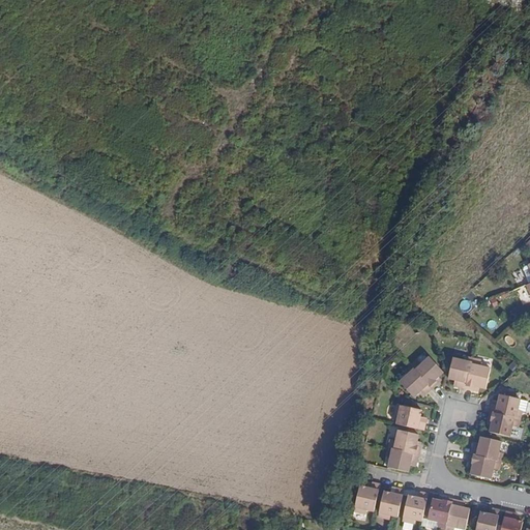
[(239,251),(233,262),(247,269),(253,258),(239,251)]
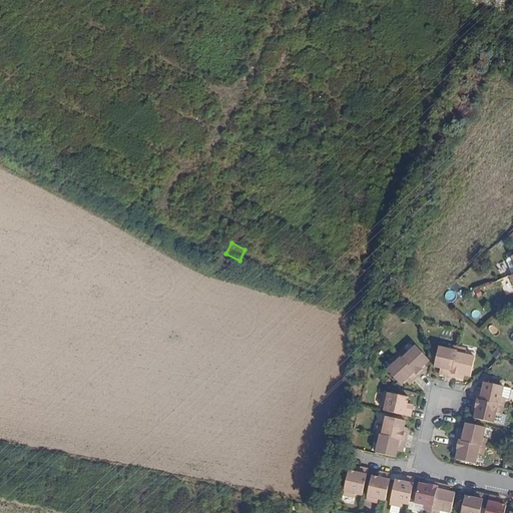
[(258,273),(229,260),(226,266),(254,278),(258,273)]
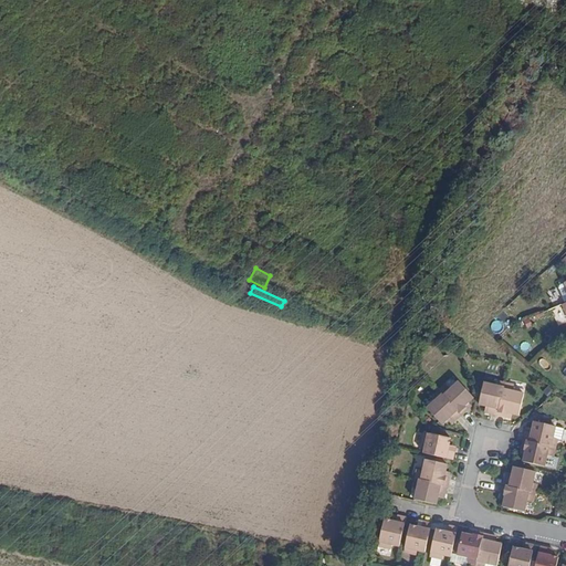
[(297,306),(301,300),(295,296),(292,303),(297,306)]
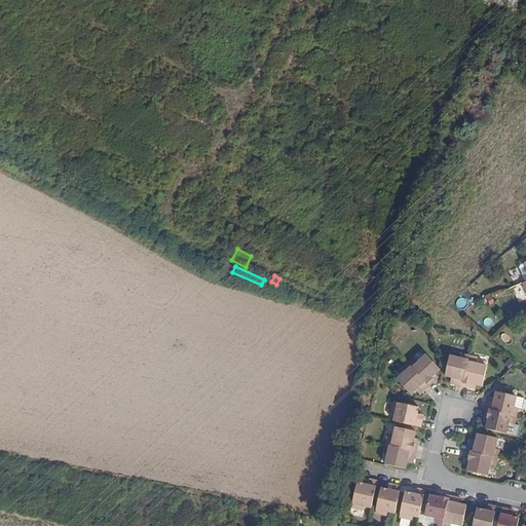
[(272,291),(274,285),(266,280),(263,287),(271,291),(272,291)]
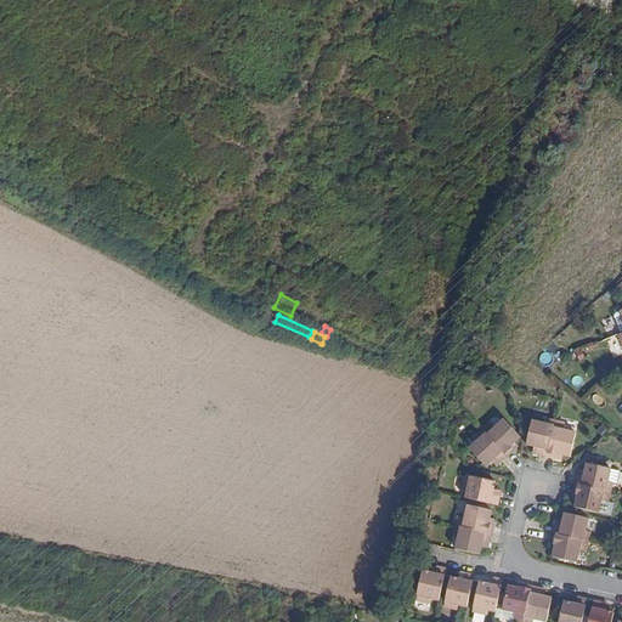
[(490,423),(482,429),(507,456),(514,450),(510,446),(515,442),(520,437),(504,419),(495,428),(490,423)]
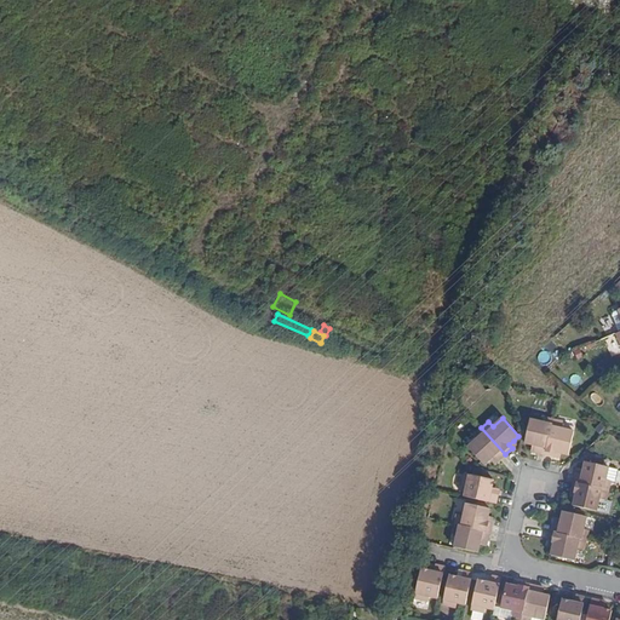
[(545,454),(554,420),(544,418),(543,423),(530,419),(524,443),(533,446),(538,446),(537,453),(545,454)]
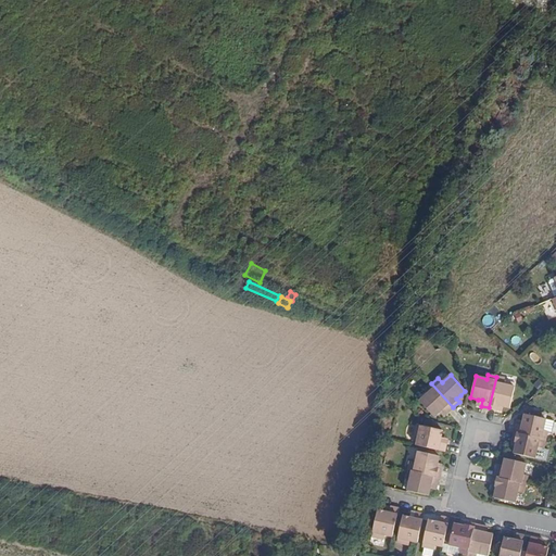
[(505,378),(496,377),(489,407),(497,409),(498,405),(502,406),(503,406),(510,408),(515,387),(504,384),(505,378)]
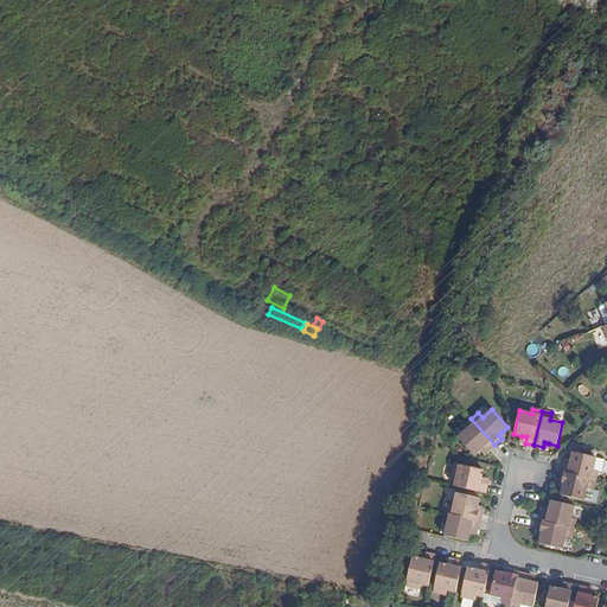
[(494,445),(471,419),(464,426),(467,429),(458,438),(474,455),(480,449),(484,446),(489,452),(494,445)]
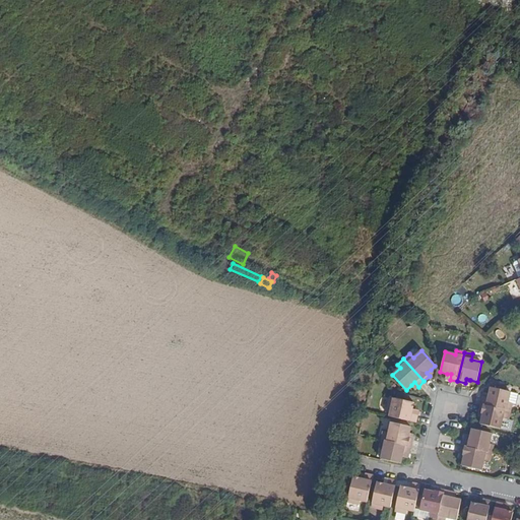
[(482,397),(481,405),(511,411),(512,403),(516,404),(518,394),(491,387),(490,394),(489,398),(482,397)]
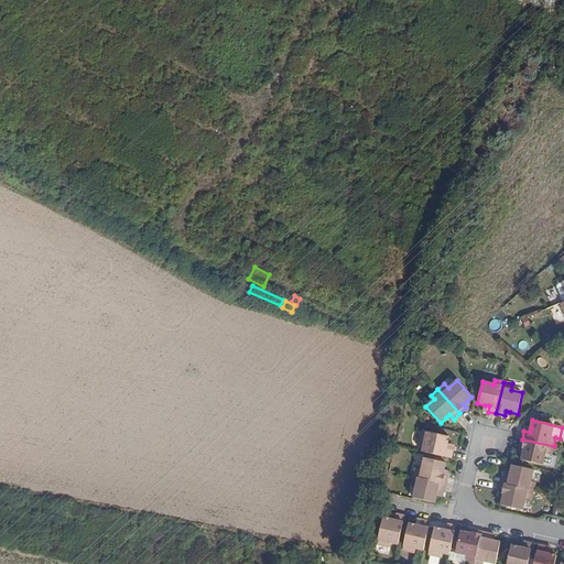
[(424,443),(422,452),(451,458),(453,449),(447,447),(449,436),(422,431),(420,443),(424,443)]
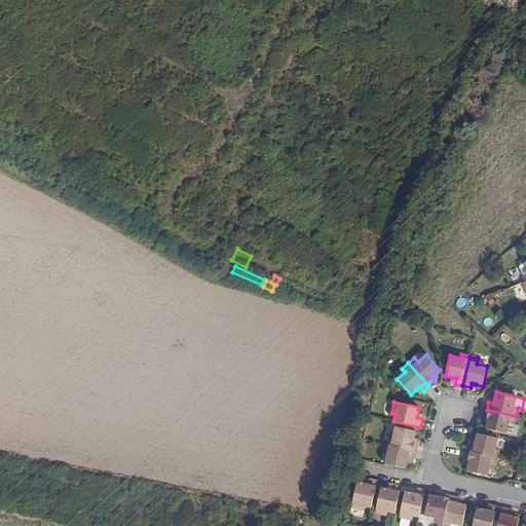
[(517,416),(487,410),(485,417),(489,418),(488,422),(486,429),(506,434),(509,423),(515,424),(517,416)]
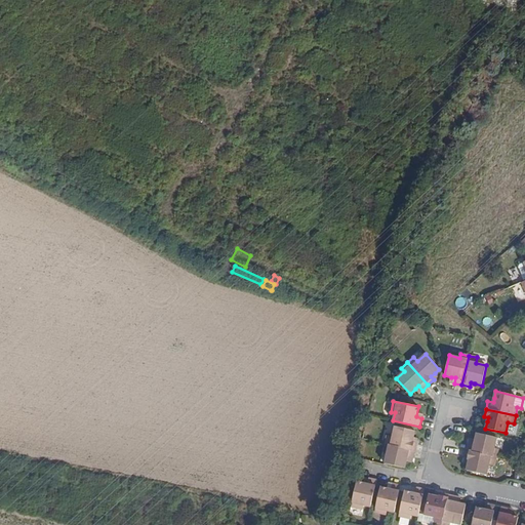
[(385,444),(414,450),(416,443),(412,442),(413,438),(415,431),(395,426),(393,437),(387,436),(385,444)]
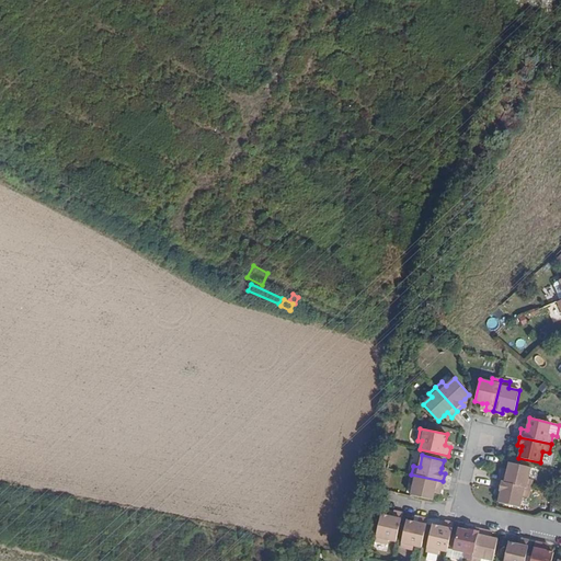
[(500,481),(531,489),(534,480),(528,479),(531,467),(510,462),(508,470),(507,474),(502,473),(500,481)]
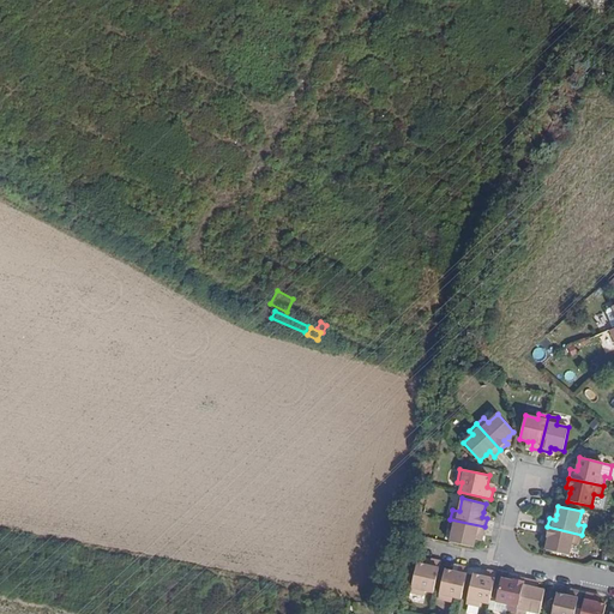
[(483,536),(485,527),(450,519),(449,529),(453,530),(450,542),(474,547),(475,540),(476,535),(483,536)]
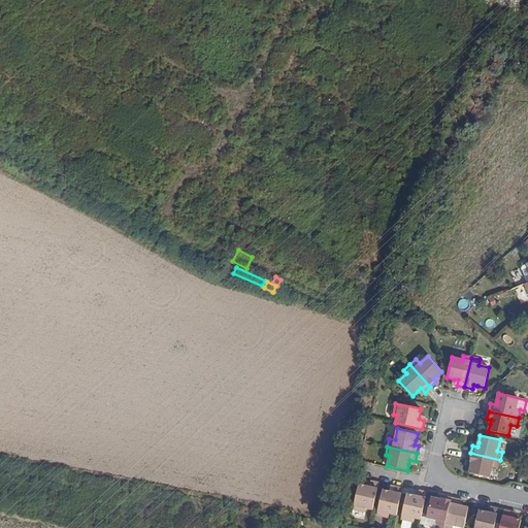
[(498,468),(500,460),(470,453),(468,461),(472,462),(471,466),(469,473),(490,477),(492,467),(498,468)]
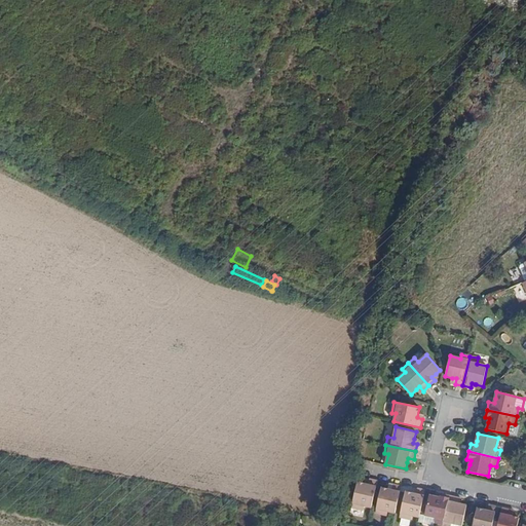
[(364,505),(372,508),(377,481),(370,479),(368,485),(364,484),(358,483),(351,508),(363,511),(364,505)]
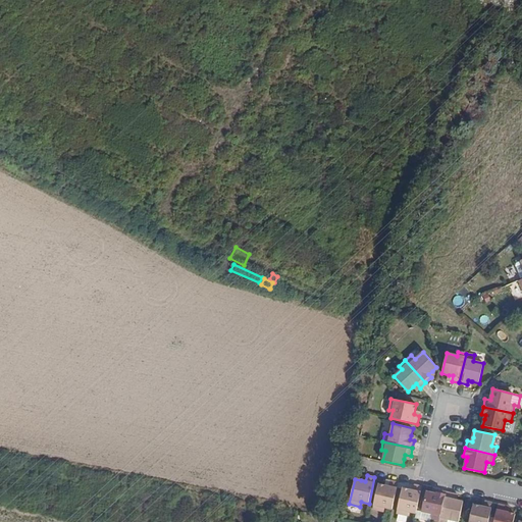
[(385,508),(393,509),(399,482),(390,481),(388,487),(384,486),(378,484),(372,509),(384,512),(385,508)]
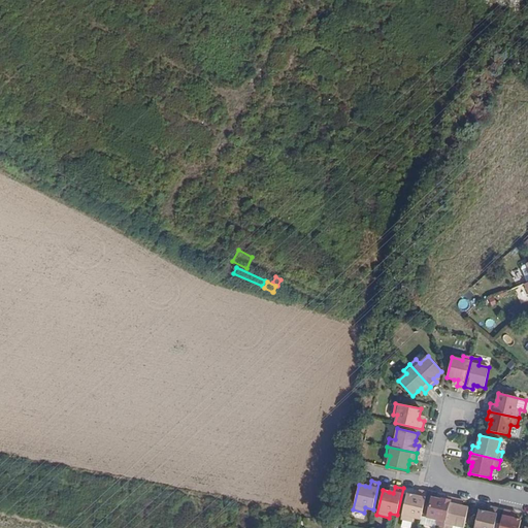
[(414,518),(421,519),(427,493),(419,491),(418,497),(414,496),(406,494),(401,519),(413,522),(414,518)]
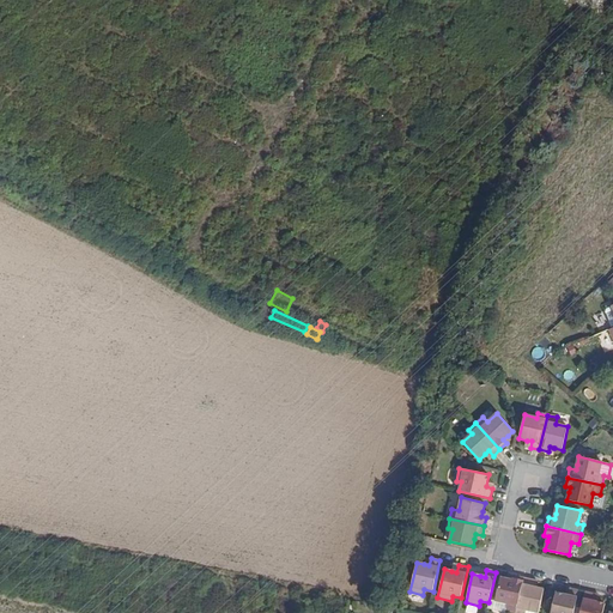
[(507,611),(516,612),(523,578),(515,576),(514,581),(509,580),(501,577),(496,601),(508,604),(507,611)]
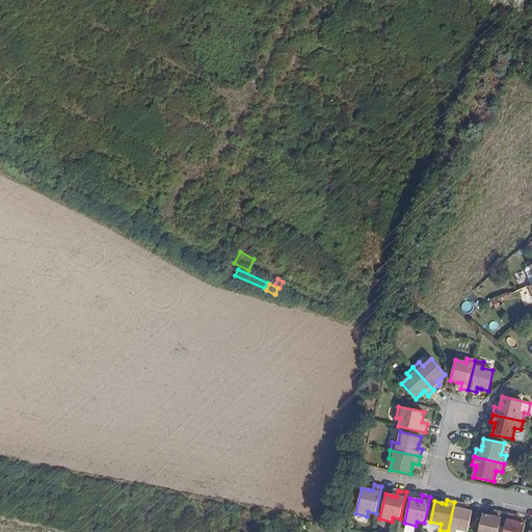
[(454,502),(448,531),(467,531),(468,531),(472,511),(466,510),(460,509),(462,504),(454,502)]
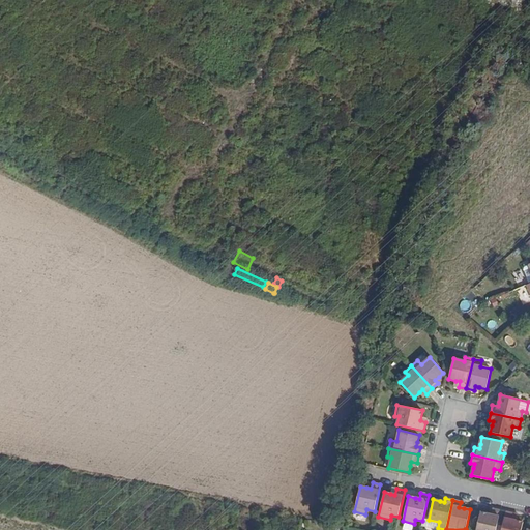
[(496,529),(501,510),(493,509),(491,516),(488,514),(480,512),(476,529),(496,529)]
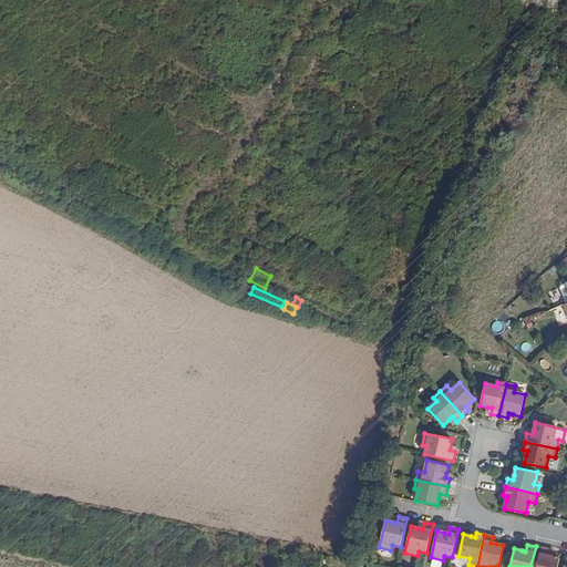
[(557,566),(559,559),(553,557),(548,556),(550,549),(540,548),(536,566),(557,566)]
